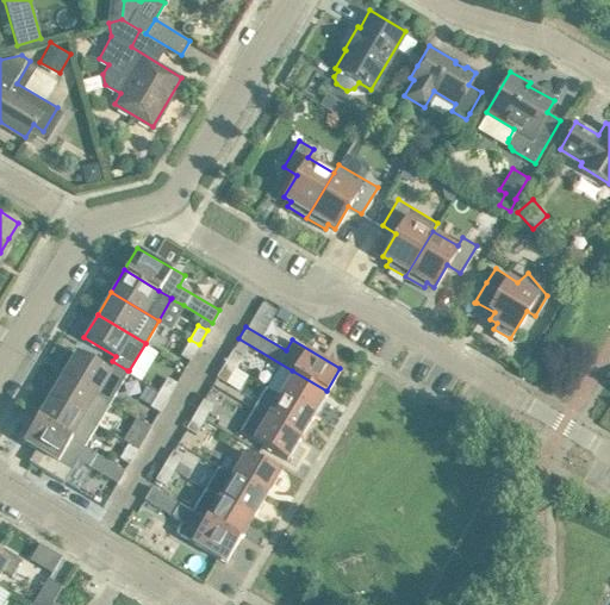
[(190,359),(199,344),(190,340),(181,354),(190,359)]
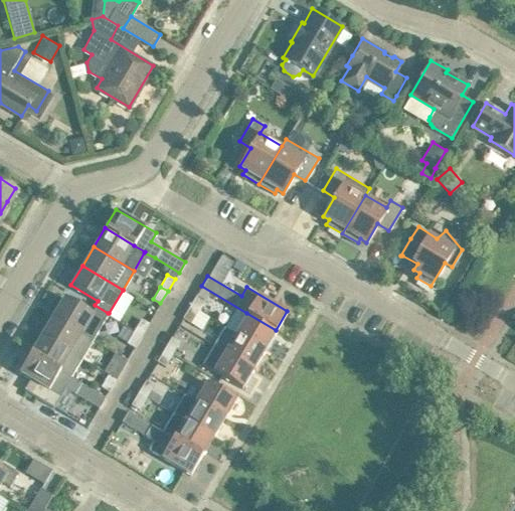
[(198,309),(205,298),(197,293),(190,305),(198,309)]
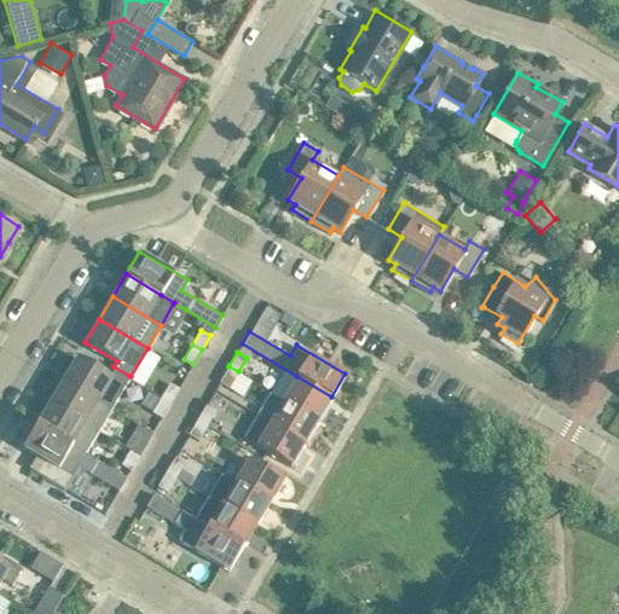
[(129,376),(114,366),(110,374),(77,355),(64,378),(111,406),(129,376)]
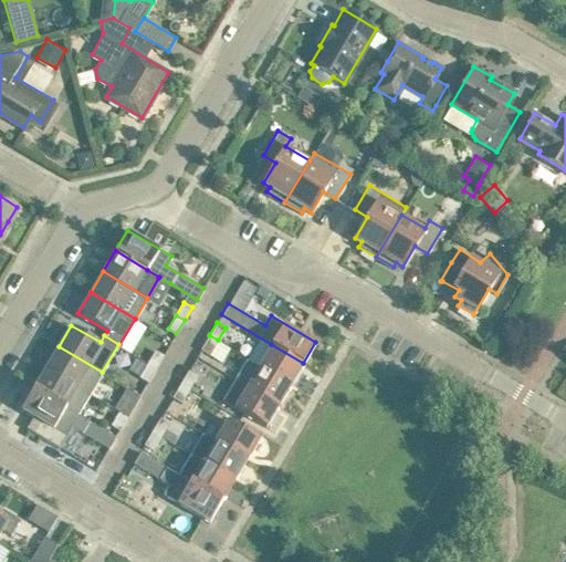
[(210,353),(218,340),(209,335),(201,349),(210,353)]
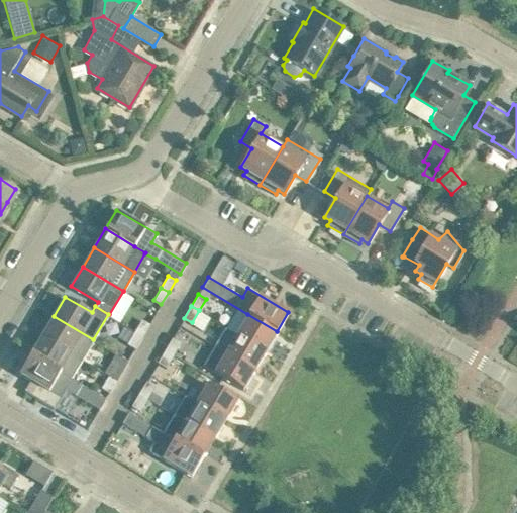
[(266,350),(277,331),(247,314),(247,315),(237,333),(266,350)]
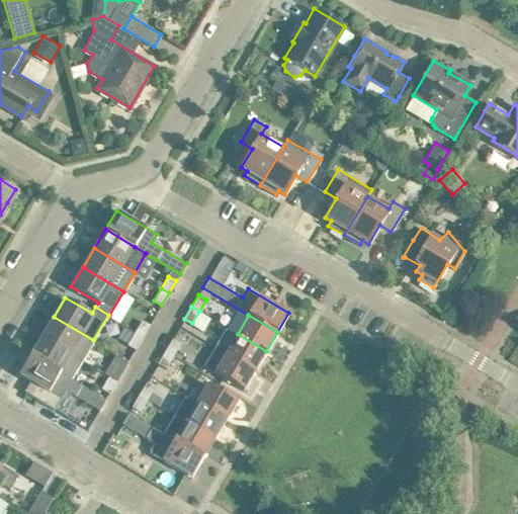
[(54,317),(42,335),(71,352),(82,359),(93,340),(54,317)]
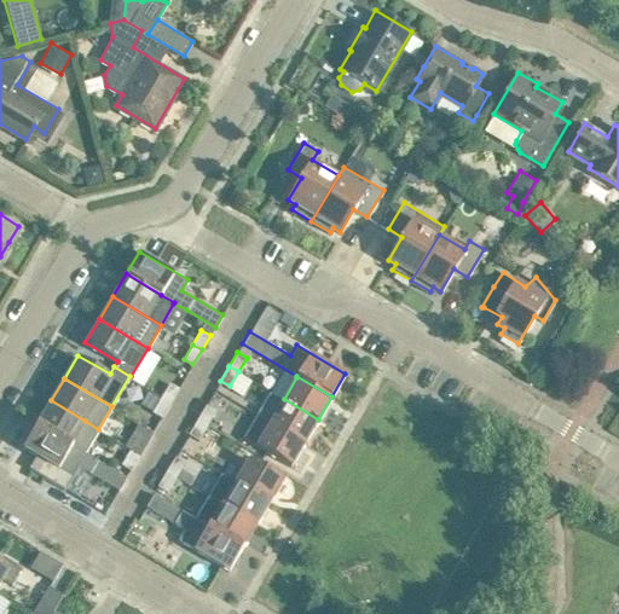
[(171,401),(179,387),(169,381),(161,397),(171,401)]
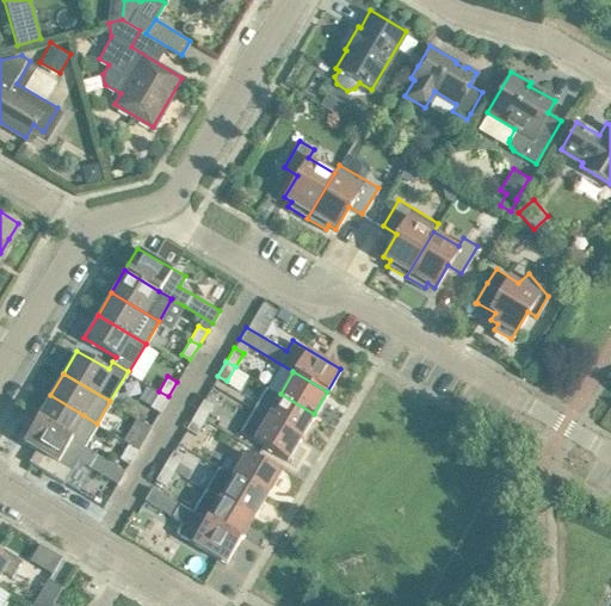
[(279,395),(266,387),(253,408),(301,436),(314,414),(281,394),(279,395)]
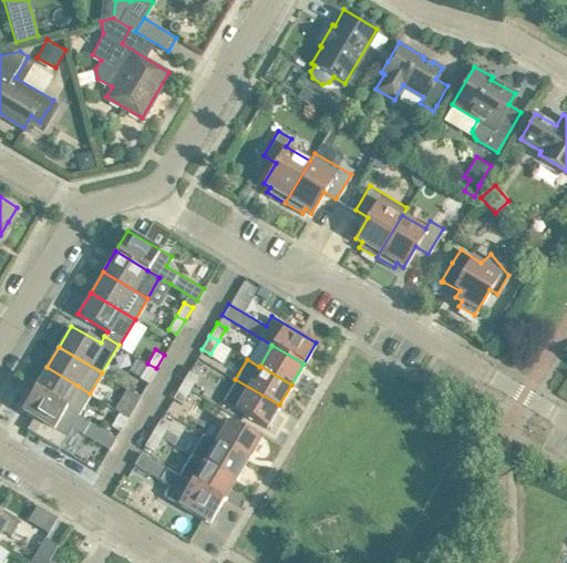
[(148,381),(156,368),(147,364),(140,377),(148,381)]
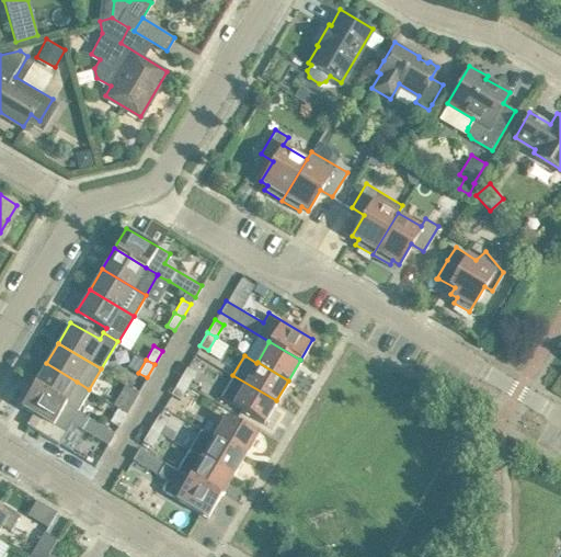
[(77,409),(89,389),(77,382),(46,363),(33,384),(65,402),(77,409)]
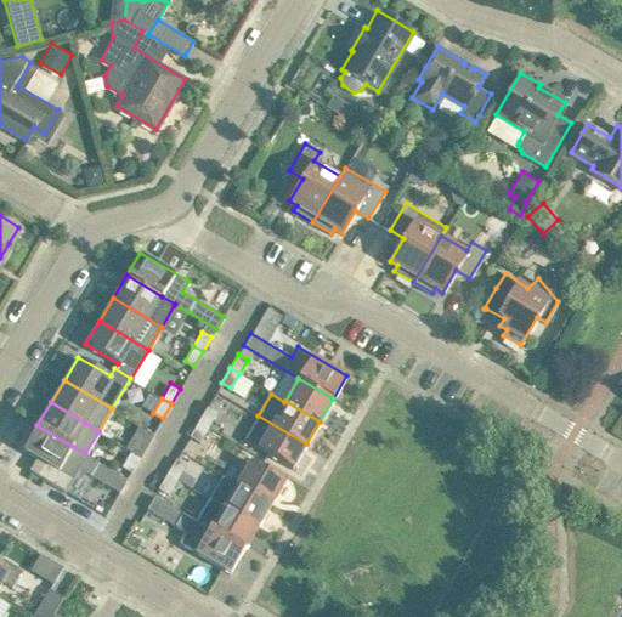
[(208,425),(216,411),(207,406),(198,420),(208,425)]
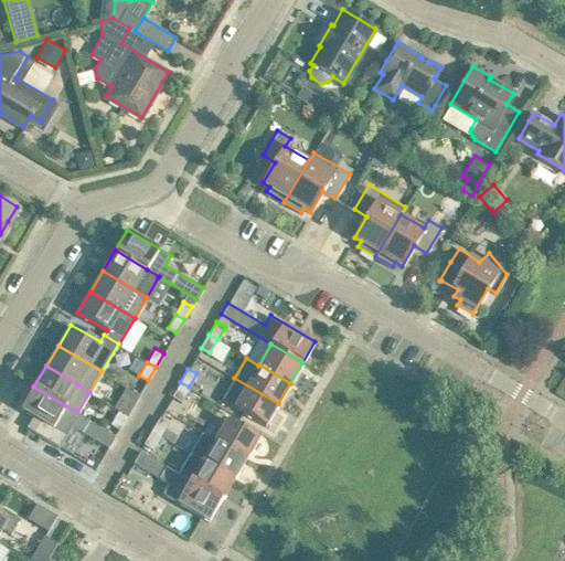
[(265,424),(278,403),(234,378),(222,399),(265,424)]
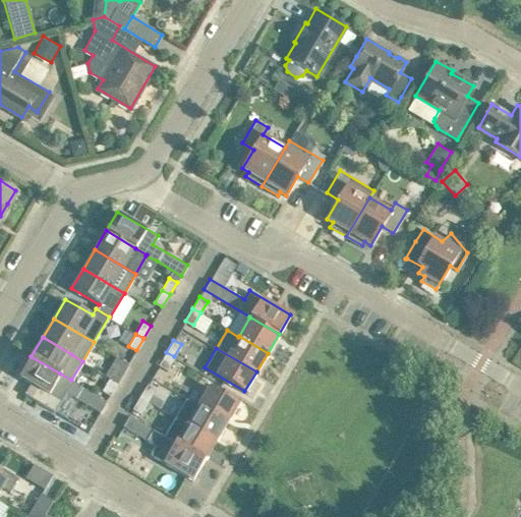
[(167,368),(174,356),(166,352),(159,364),(167,368)]
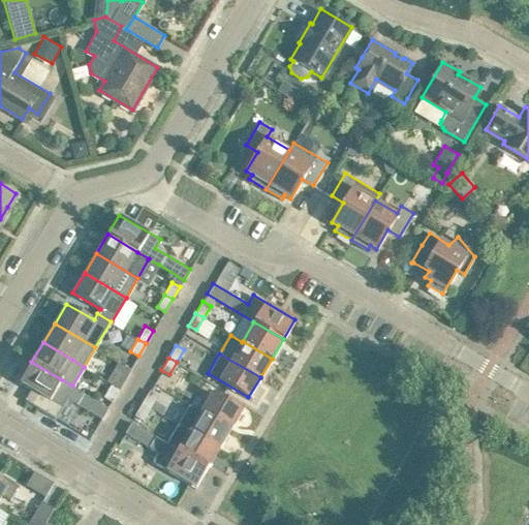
[(66,397),(101,418),(107,407),(72,385),(61,379),(31,362),(20,381),(32,389),(26,400),(55,417),(66,397)]
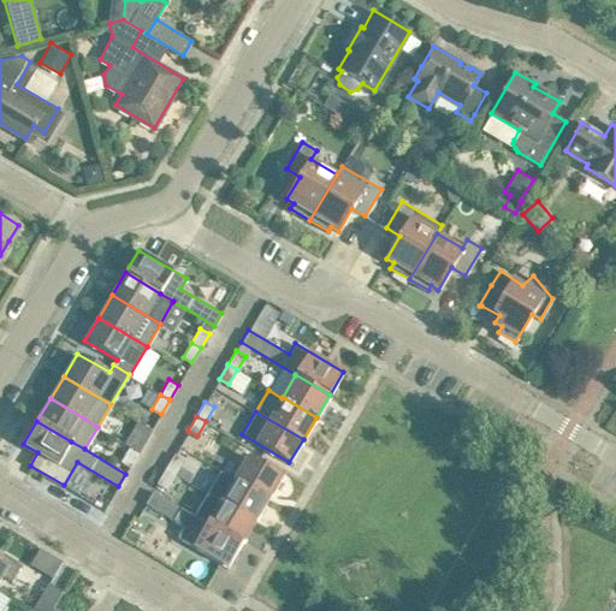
[(126,444),(130,446),(138,451),(144,443),(132,434),(126,444)]
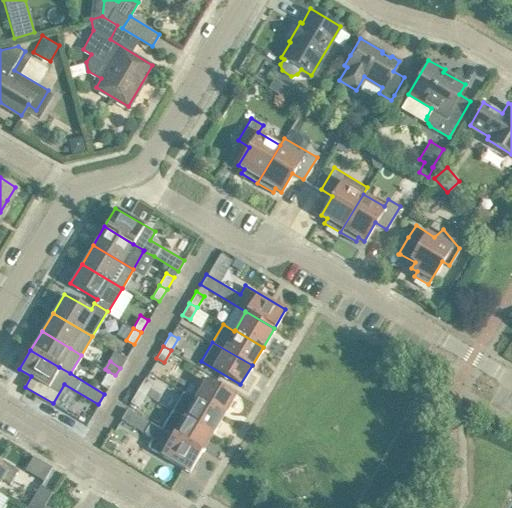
[(108,387),(115,375),(108,371),(100,383),(108,387)]
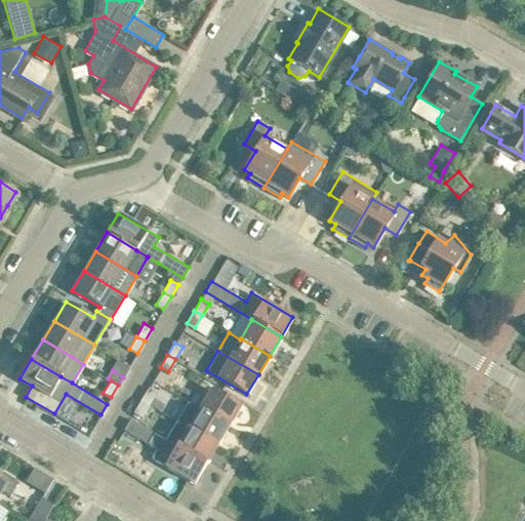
[(149,404),(157,392),(149,387),(142,399),(149,404)]
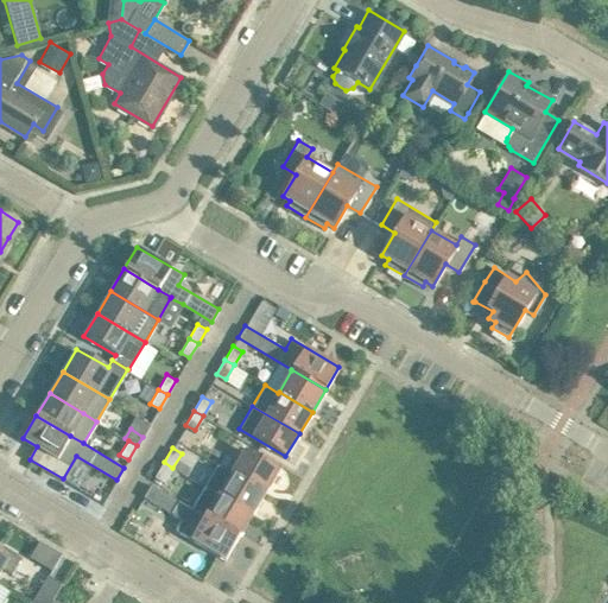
[(265,492),(278,469),(245,449),(232,471),(265,492)]
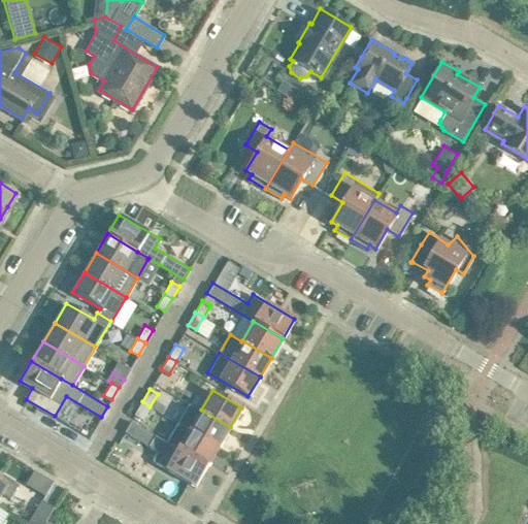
[(142,419),(150,406),(142,401),(134,414),(142,419)]
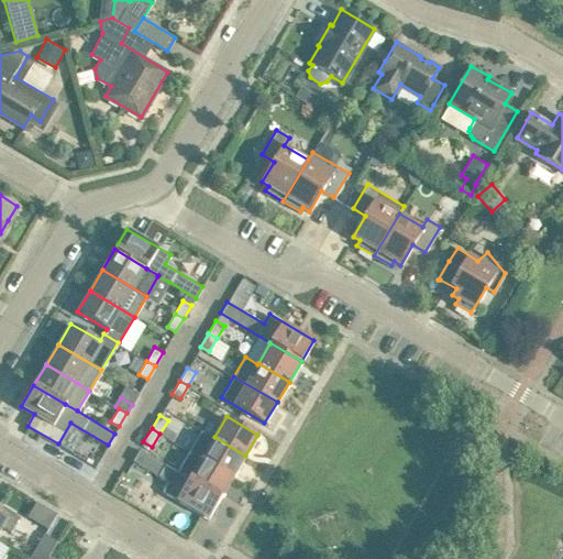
[(233,475),(245,456),(214,437),(201,430),(189,450),(233,475)]
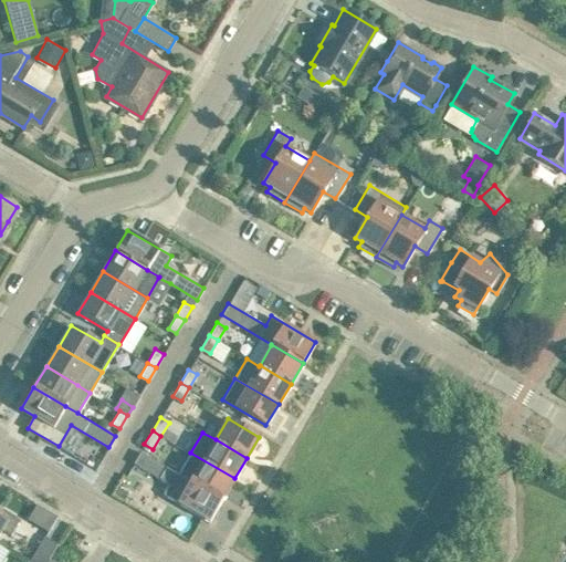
[(209,520),(222,499),(178,474),(140,450),(134,461),(169,484),(163,492),(209,520)]
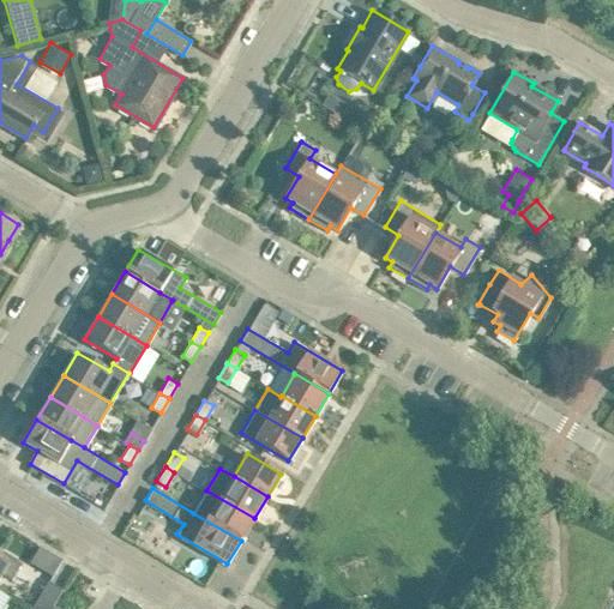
[(241,541),(254,518),(206,490),(193,513),(241,541)]
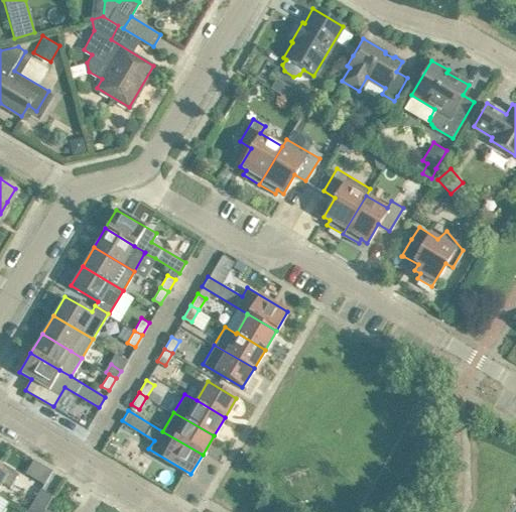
[(0,483),(2,481),(11,487),(19,473),(0,462),(0,483)]
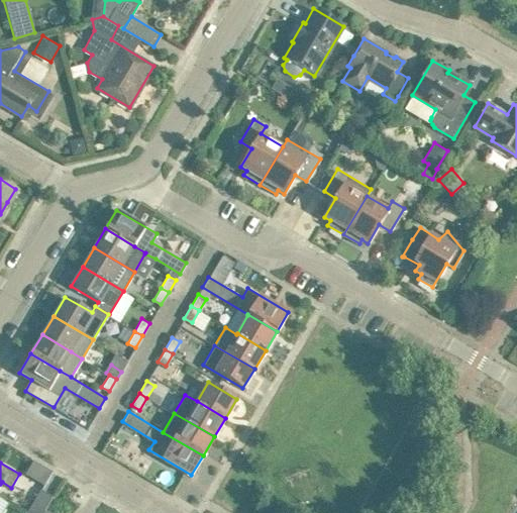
[(28,512),(41,512),(44,508),(53,496),(40,488),(26,512),(28,512)]
